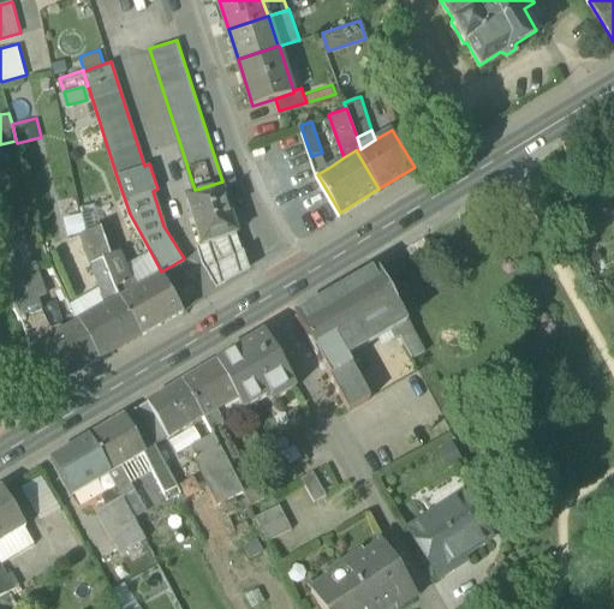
[(328,168),(322,153),(311,156),(317,174),(328,168)]
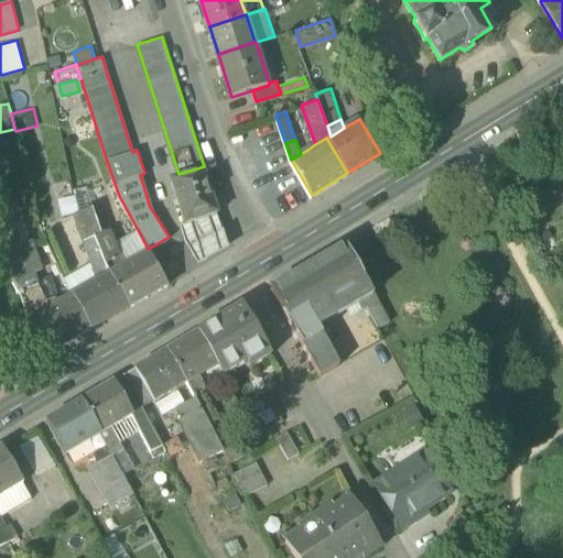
[(170,177),(185,221),(188,220),(190,221),(215,214),(214,212),(216,211),(218,210),(204,166),(179,174),(170,177)]
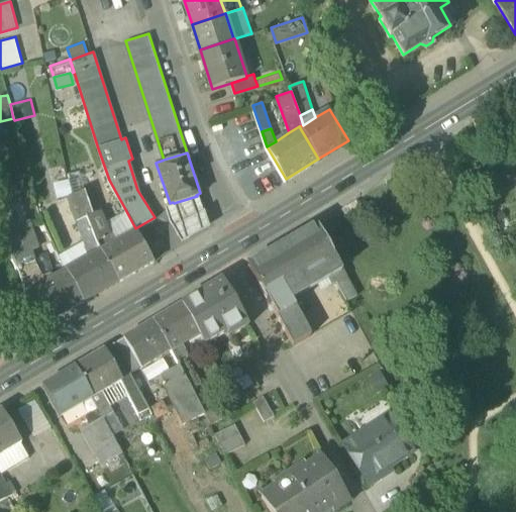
[(73,193),(84,189),(86,189),(80,169),(68,172),(69,178),(73,193)]
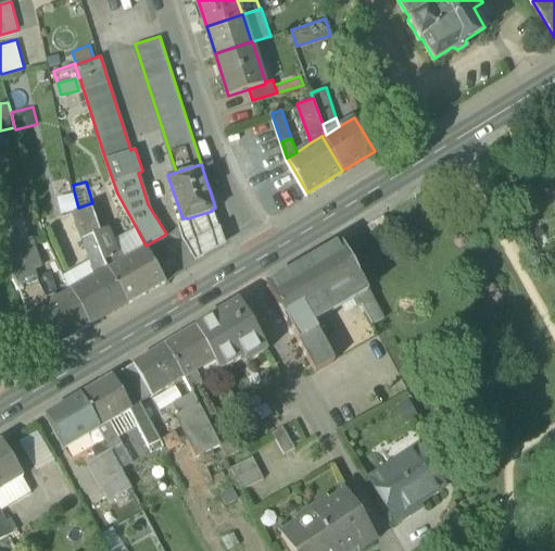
[(61,211),(78,208),(74,191),(58,195),(61,211)]
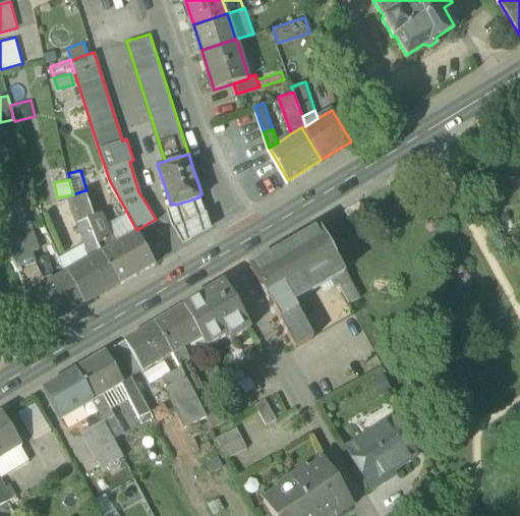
[(93,214),(101,211),(103,211),(96,187),(87,190),(84,190),(93,214)]
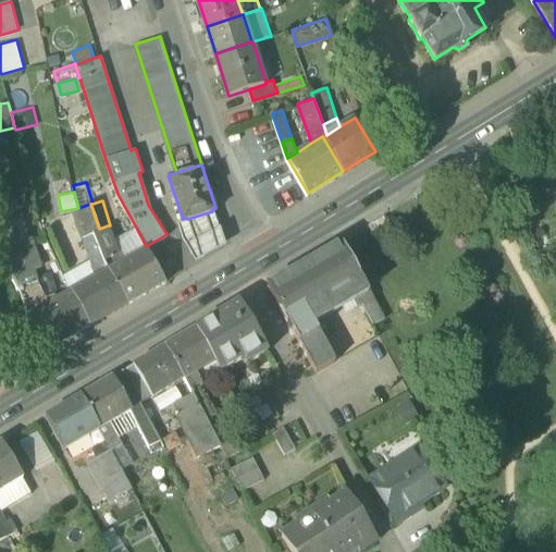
[(83,235),(94,231),(99,229),(90,204),(78,208),(74,210),(83,235)]
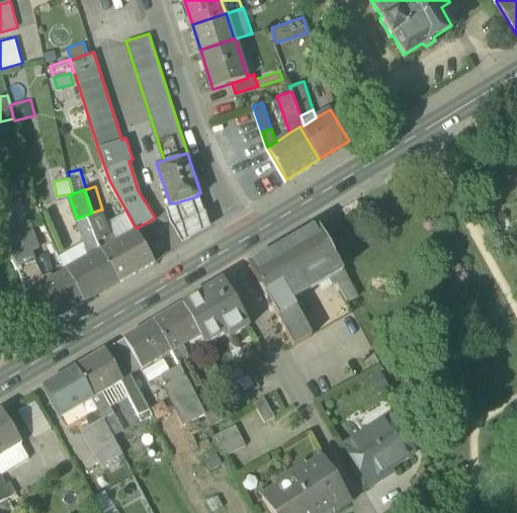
[(166,206),(171,221),(203,209),(198,194),(196,195),(197,196),(174,203),(166,206)]
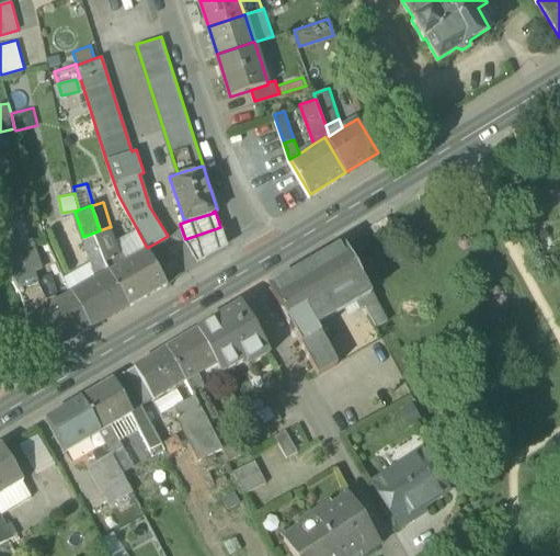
[(0,230),(2,236),(6,246),(22,241),(15,220),(0,226),(0,230)]
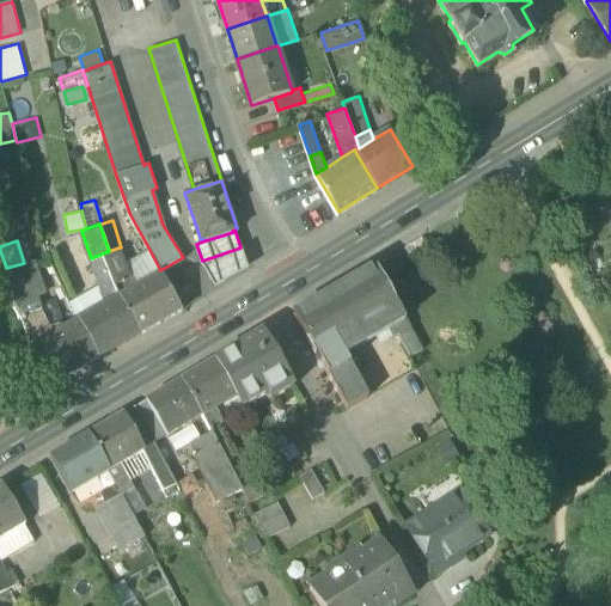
[(130,276),(118,248),(109,251),(103,253),(112,279),(114,282),(130,276)]
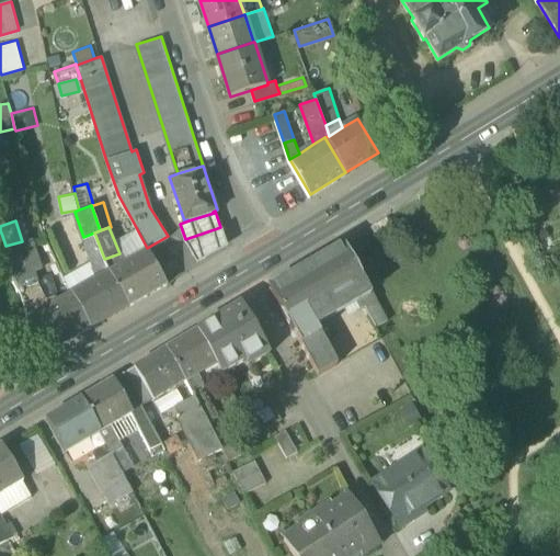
[(116,239),(127,259),(148,248),(147,248),(136,227),(116,239)]
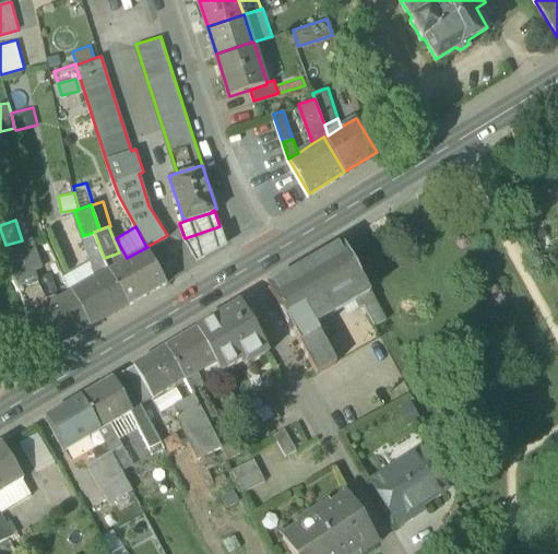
[(226,244),(220,226),(185,238),(197,260),(226,244)]
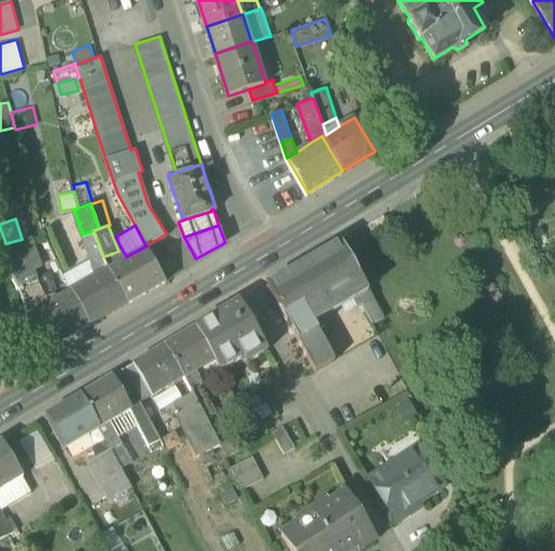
[(93,230),(83,235),(90,258),(102,253),(93,230)]
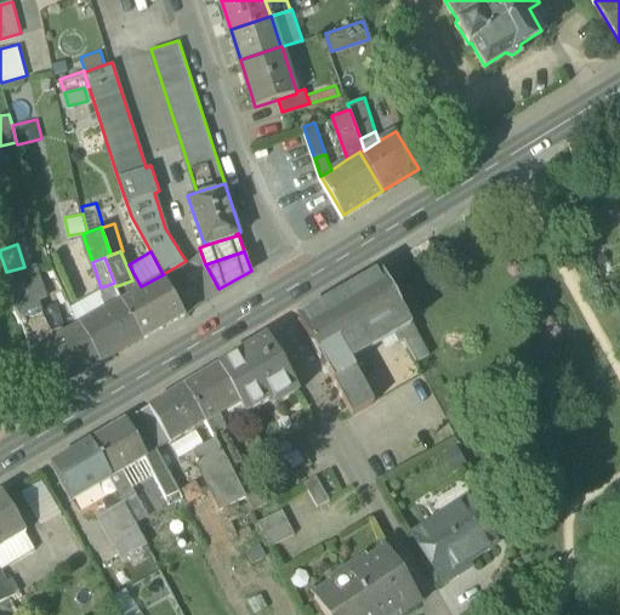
[(37,262),(24,267),(6,272),(7,279),(21,319),(30,349),(52,337),(40,299),(47,296),(37,262)]
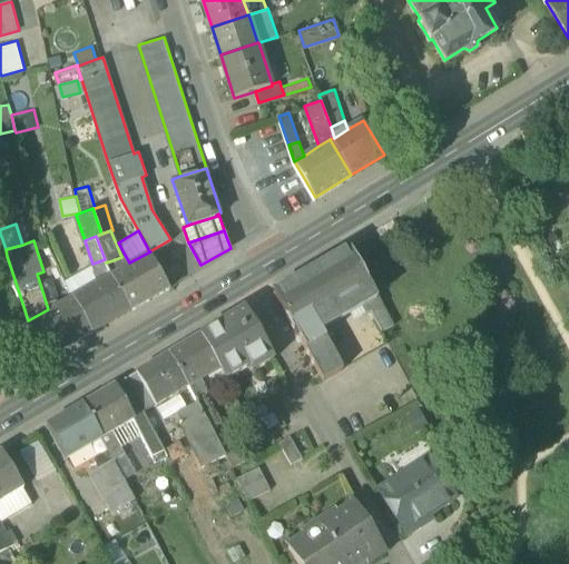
[(274,289),(298,334),(319,323),(360,298),(366,312),(371,309),(382,303),(383,302),(372,282),(370,283),(350,246),(274,289)]
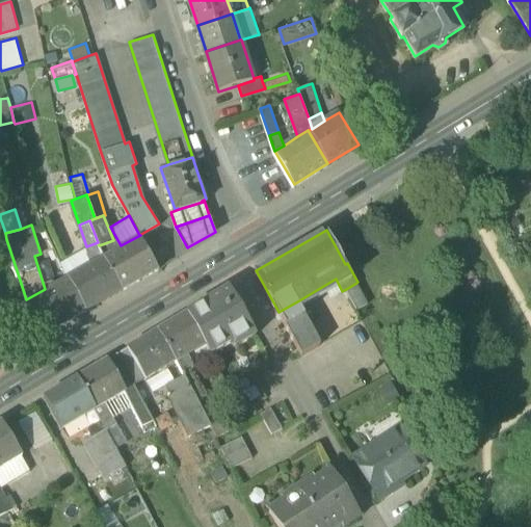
[(115,248),(103,256),(122,288),(158,267),(140,235),(121,245),(115,248)]
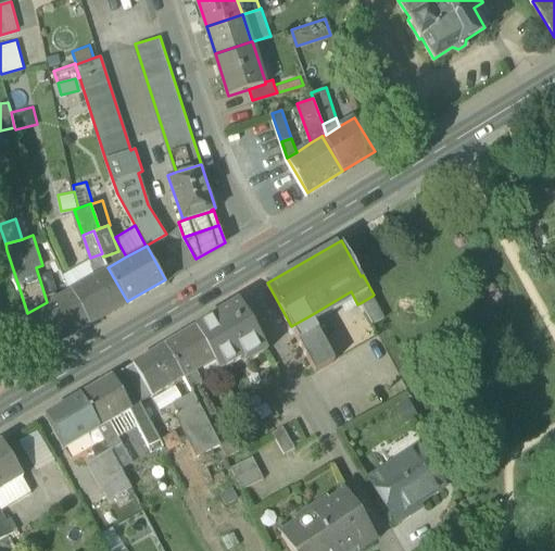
[(63,273),(71,289),(96,274),(87,260),(63,273)]
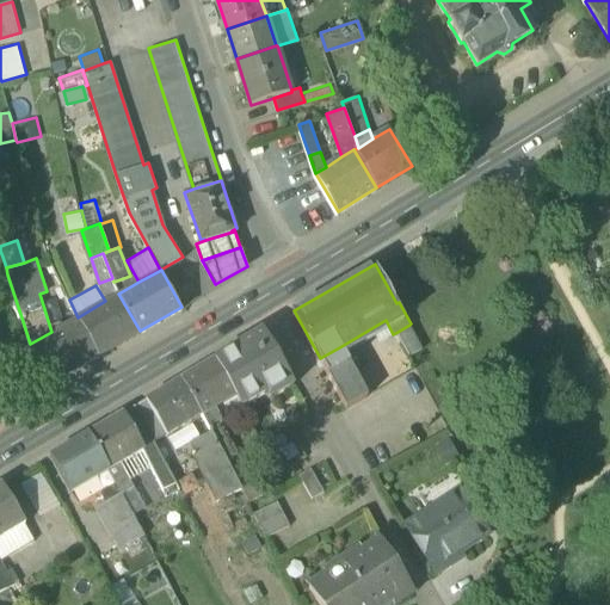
[(98,355),(140,331),(118,294),(105,301),(78,318),(98,355)]
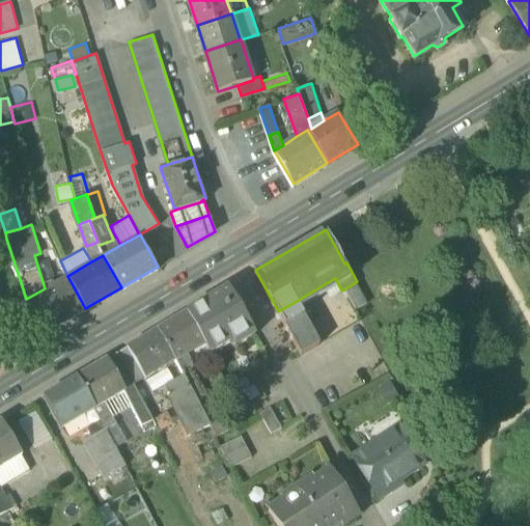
[(44,331),(85,308),(67,276),(45,288),(26,299),(44,331)]
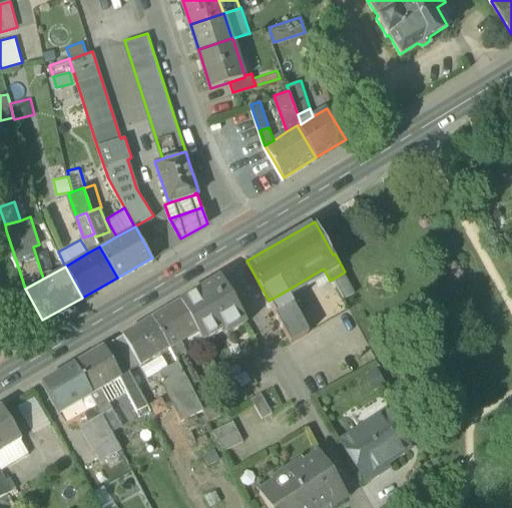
[(334,279),(344,298),(354,292),(344,273),(334,279)]
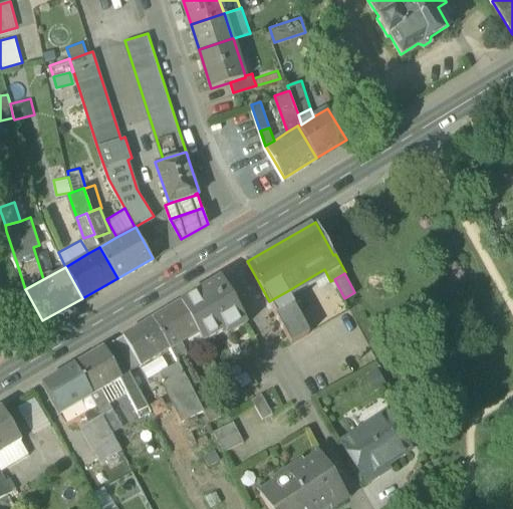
[(222,276),(182,299),(199,330),(205,339),(227,326),(229,331),(248,320),(222,276)]
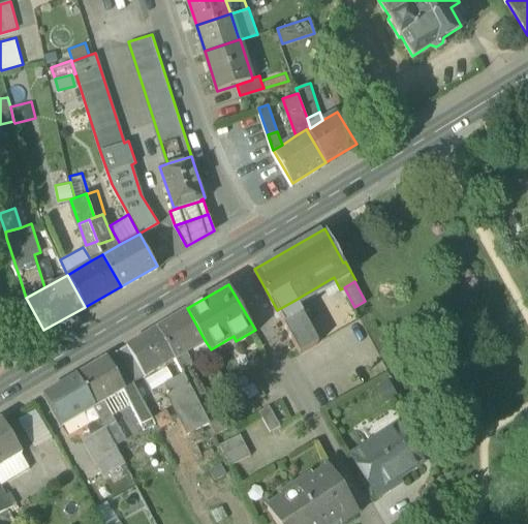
[(318,341),(296,300),(277,310),(301,351),(318,341)]
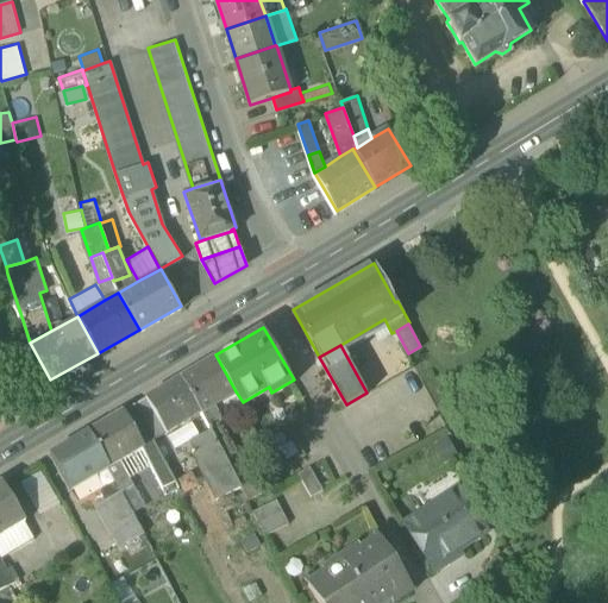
[(202,409),(202,410),(214,404),(236,391),(215,355),(182,375),(202,409)]
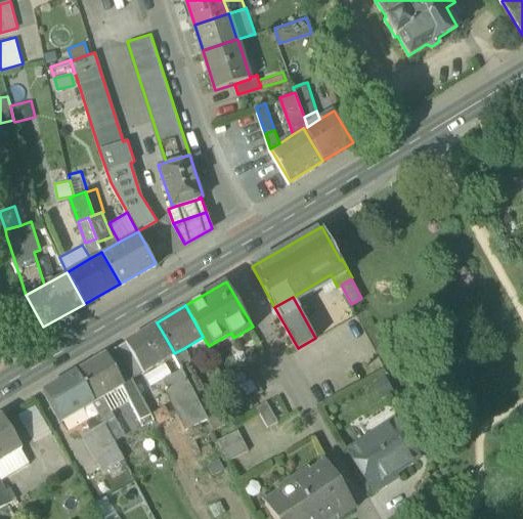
[(165,358),(174,352),(157,322),(126,340),(143,371),(165,358)]
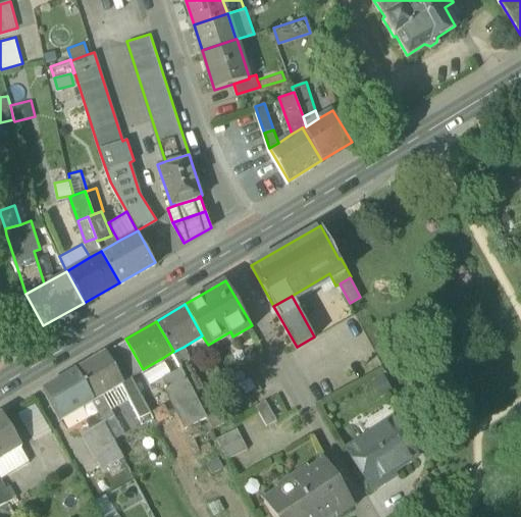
[(202,335),(184,347),(189,357),(208,345),(202,335)]
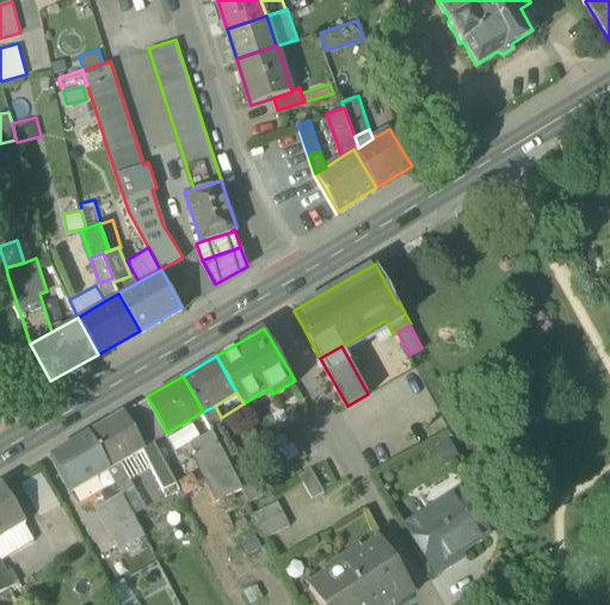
[(154,439),(167,432),(147,396),(135,403),(154,439)]
